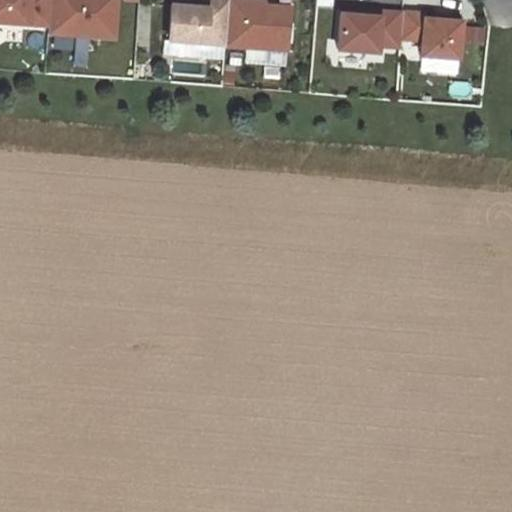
[(0,0),(0,22),(48,26),(50,0),(0,0)]
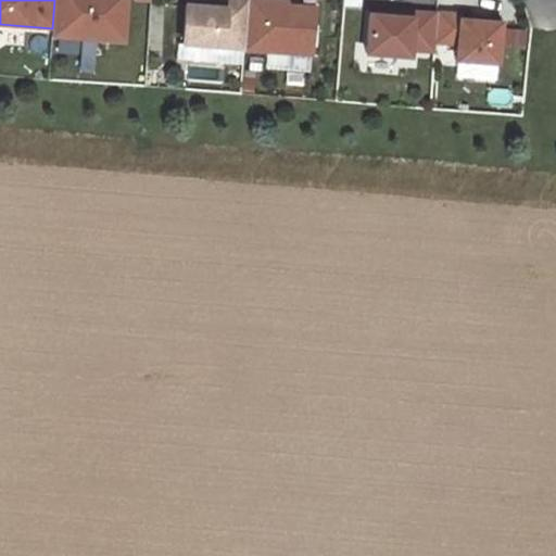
[(54,0),(52,28),(52,36),(60,36),(79,37),(124,40),(126,0),(54,0)]
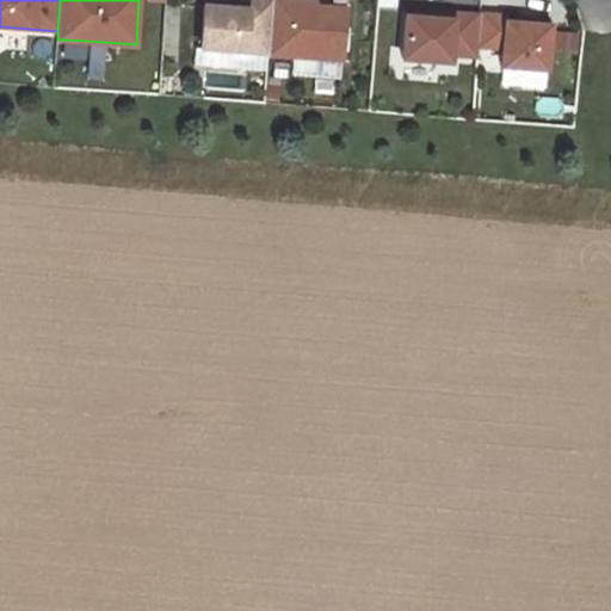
[(267,54),(271,1),(261,0),(251,0),(251,10),(238,8),(203,6),(201,48),(221,50),(242,51),(267,54)]
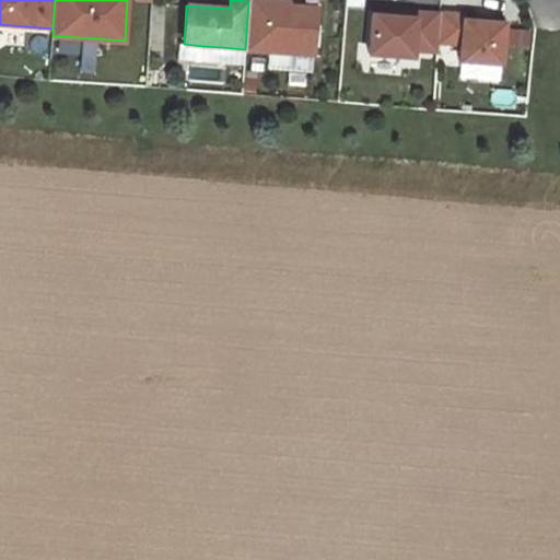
[(230,9),(230,0),(218,0),(218,8),(230,9)]
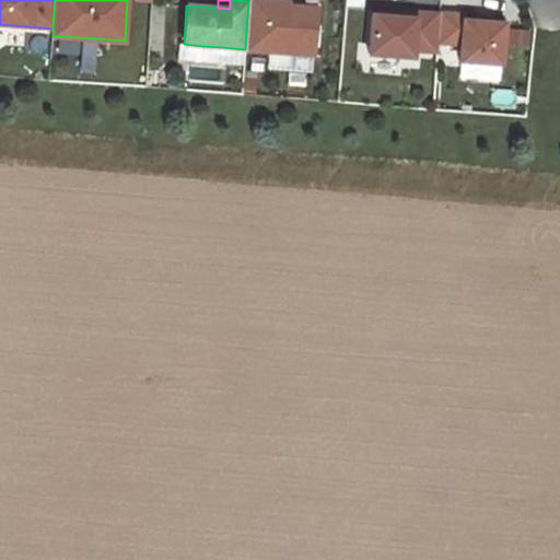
[(315,55),(318,9),(291,7),(291,2),(258,0),(248,0),(248,1),(245,49),(269,50),(289,53),(315,55)]
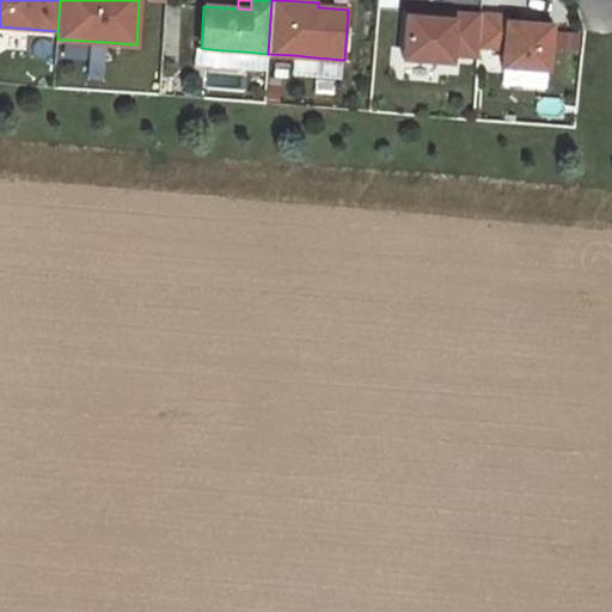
[(478,47),(481,16),(453,13),(453,20),(433,19),(407,17),(403,60),(451,63),(452,56),(477,57),(478,47)]
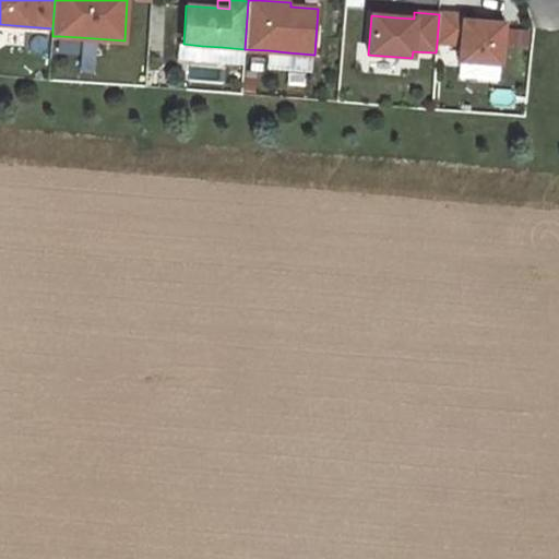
[(500,64),(502,23),(463,21),(463,15),(439,14),(437,43),(460,45),(459,61),(500,64)]
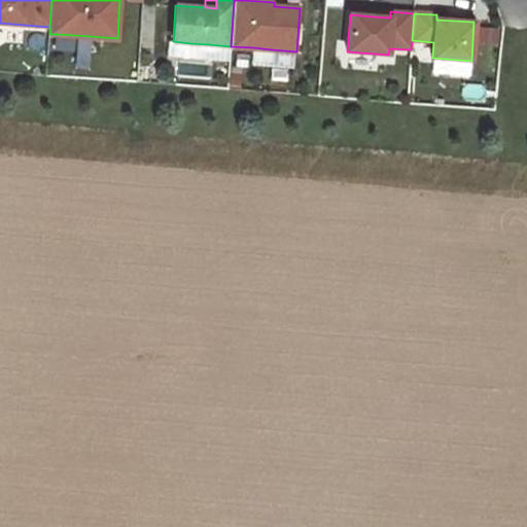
[(74,49),(75,35),(57,34),(57,47),(74,49)]
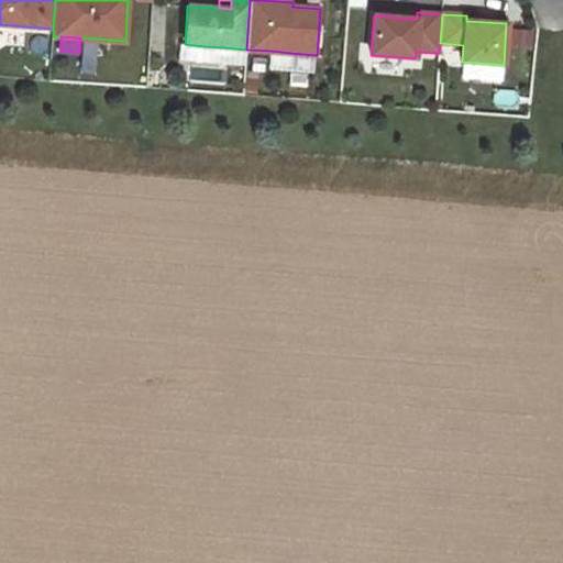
[(222,63),(223,47),(203,46),(202,62),(222,63)]
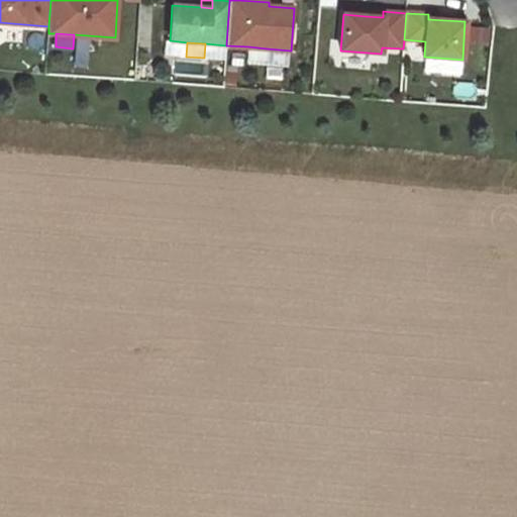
[(266,68),(267,48),(248,46),(247,67),(266,68)]
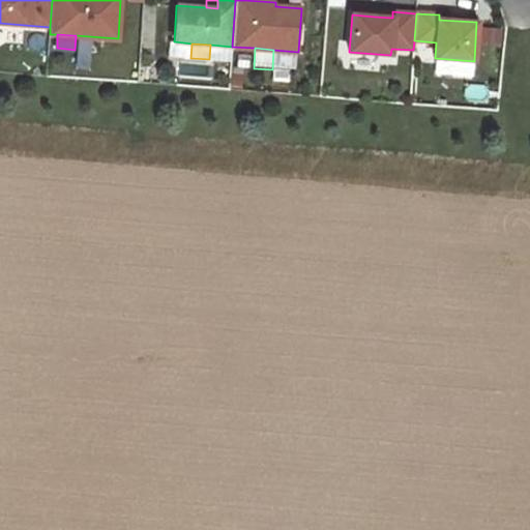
[(473,76),(474,61),(435,58),(434,74),(473,76)]
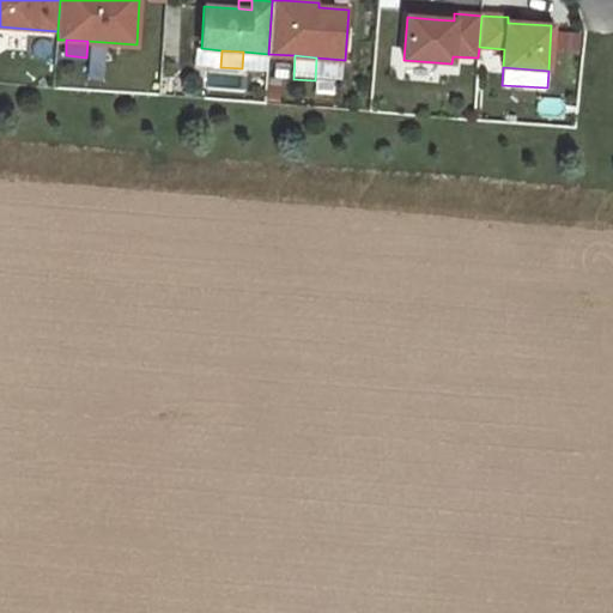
[(278,105),(280,86),(268,85),(267,104),(278,105)]
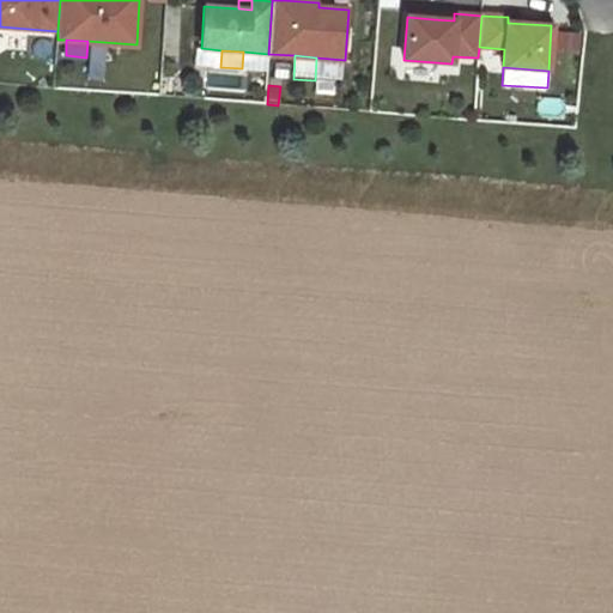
All buildings are outlined.
